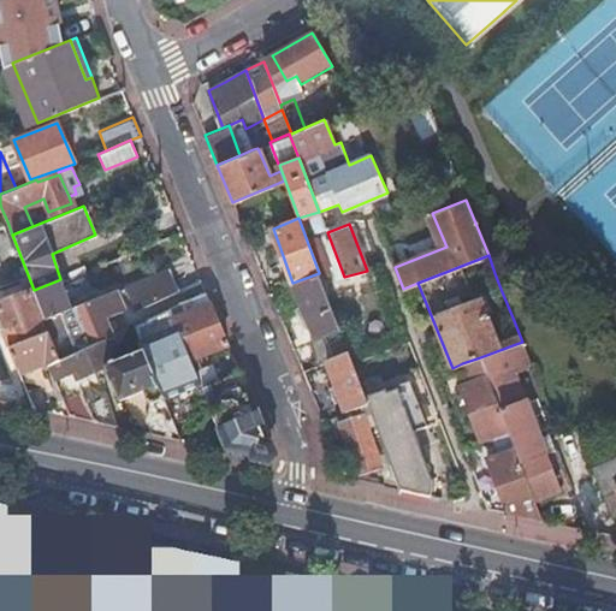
[(135,309),(177,290),(166,268),(124,285),(135,309)]
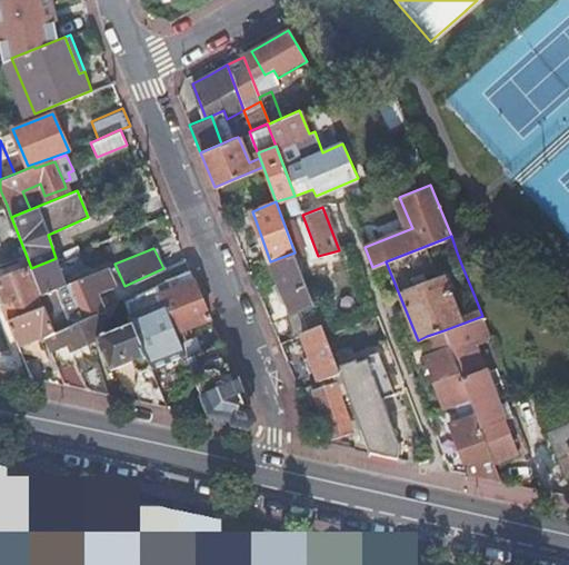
[(322,325),(301,270),(295,253),(270,261),(291,311),(286,314),(293,336),(302,333),(322,325)]
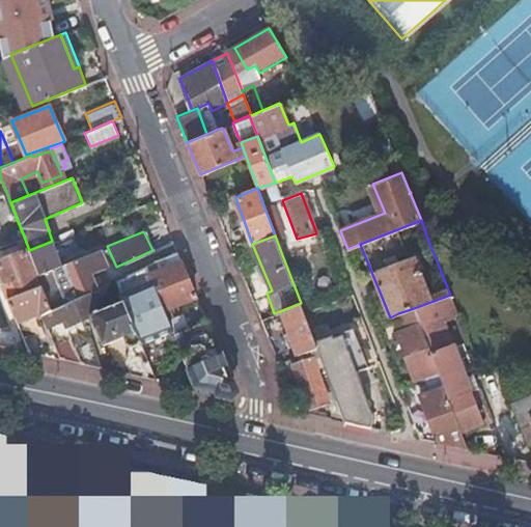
[(239,240),(228,243),(232,252),(243,248),(239,240)]
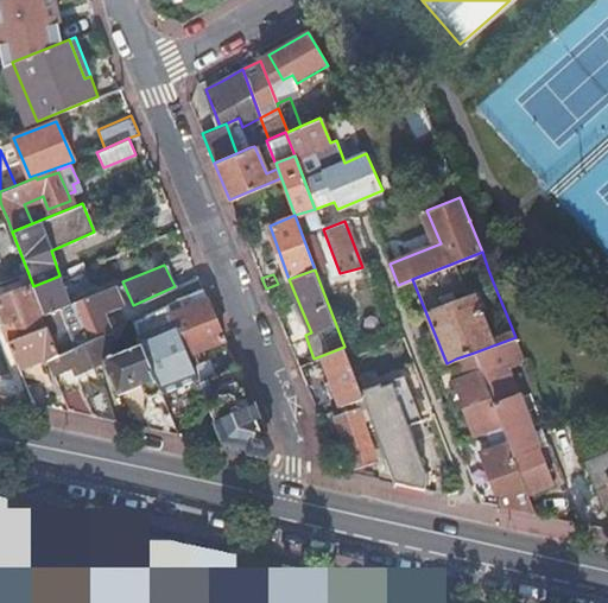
[(33,286),(44,315),(68,304),(57,277),(33,286)]
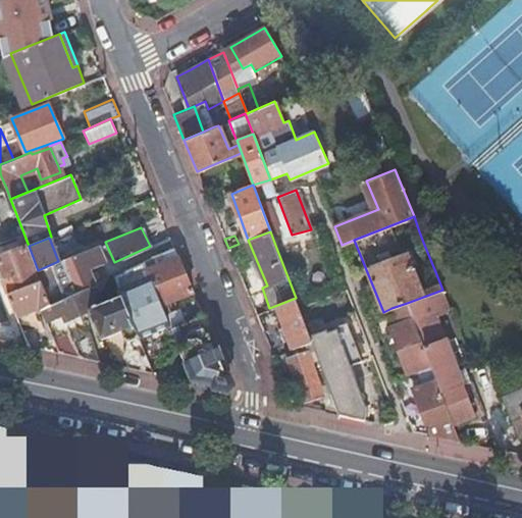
[(20,288),(39,281),(24,246),(0,255),(0,265),(5,279),(15,275),(20,288)]
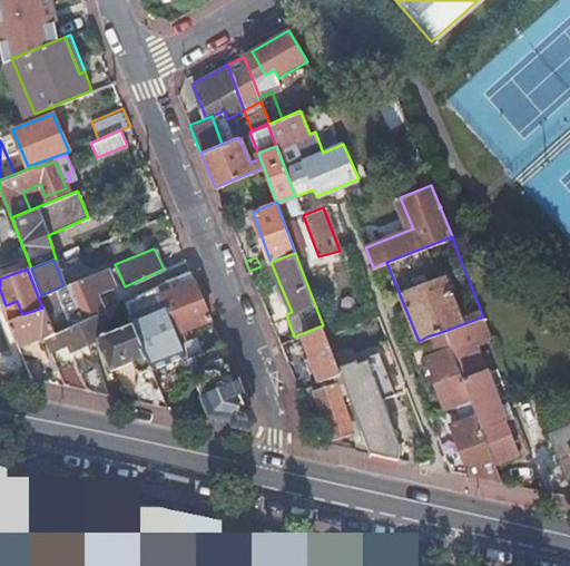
[(46,306),(48,312),(64,305),(65,308),(75,303),(80,315),(102,308),(97,293),(110,288),(104,270),(64,285),(41,295),(46,306)]
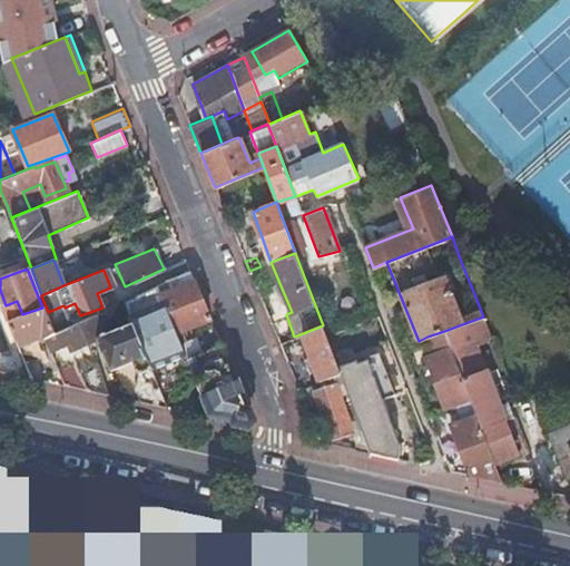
[(220,343),(189,270),(166,280),(170,290),(159,293),(180,343),(186,357),(220,343)]
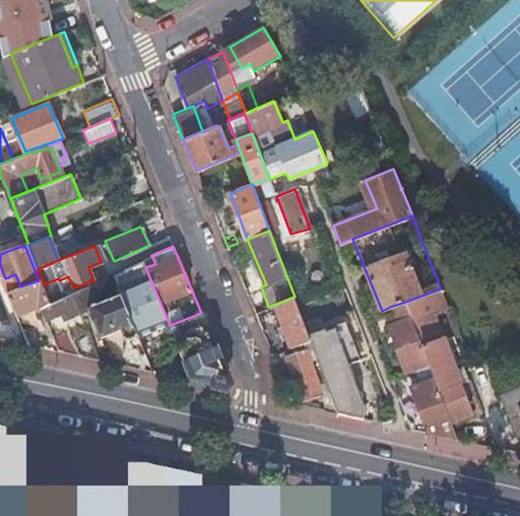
[(134,324),(165,313),(145,267),(142,259),(142,258),(112,270),(113,273),(114,276),(122,295),(134,324)]
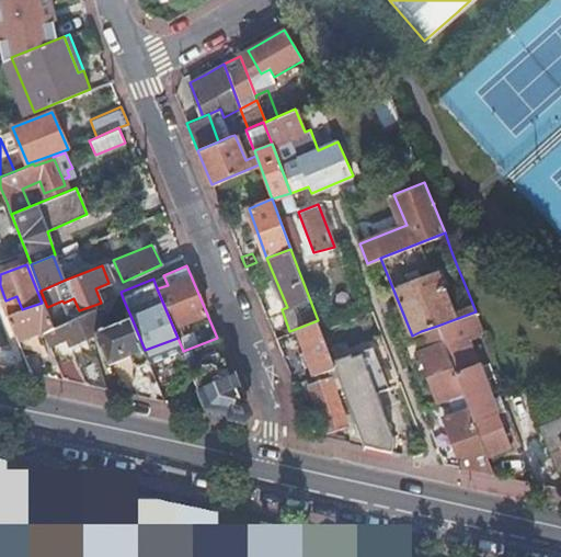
[(132,318),(123,298),(115,302),(123,320),(132,318)]
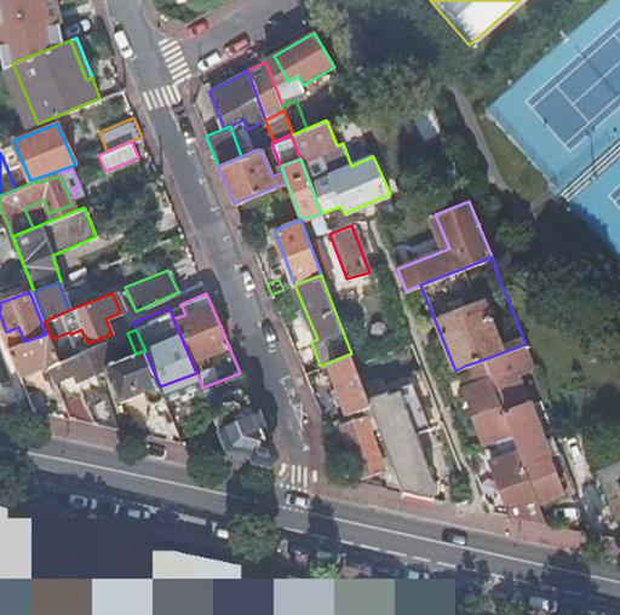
[(47,363),(49,366),(59,360),(52,339),(50,333),(46,334),(24,342),(9,346),(22,380),(44,386),(46,378),(41,365),(47,363)]
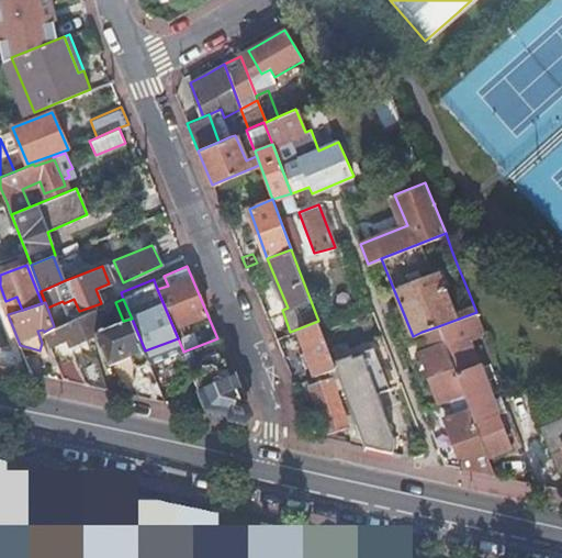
[(138,393),(165,399),(149,363),(145,350),(132,319),(123,321),(103,328),(94,309),(54,326),(44,332),(52,348),(69,342),(70,345),(97,333),(109,363),(132,355),(136,366),(134,381),(138,393)]
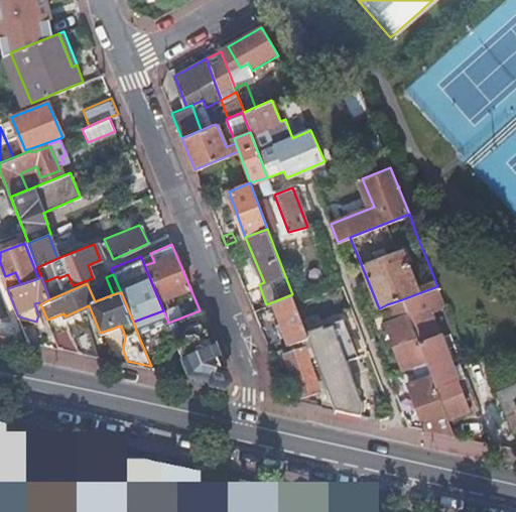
[(441,295),(437,286),(402,299),(425,360),(426,363),(446,415),(468,407),(427,301),(441,295)]
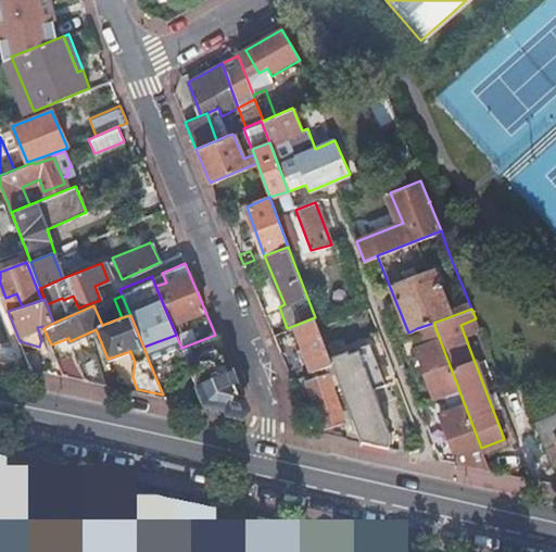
[(0,340),(11,341),(0,314),(0,340)]
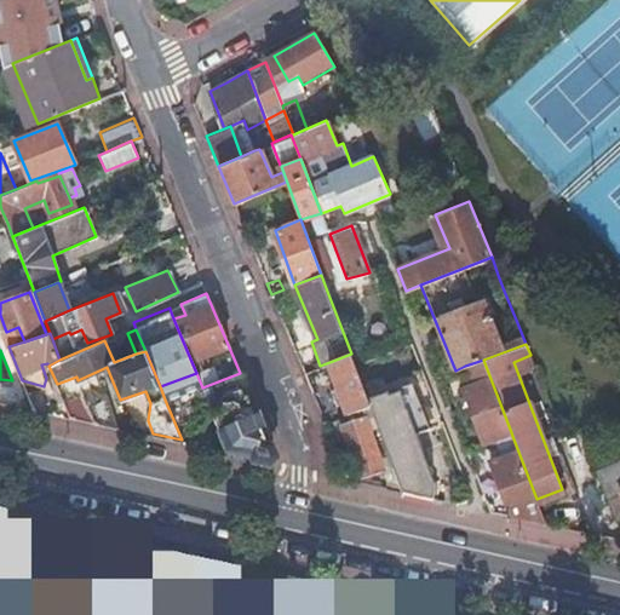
[(355,363),(351,354),(329,362),(348,413),(369,406),(367,397),(355,363)]
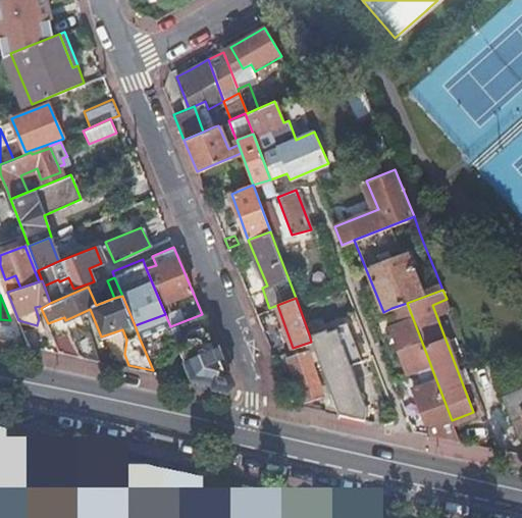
[(430,364),(407,303),(392,308),(398,324),(389,327),(407,372),(430,364)]
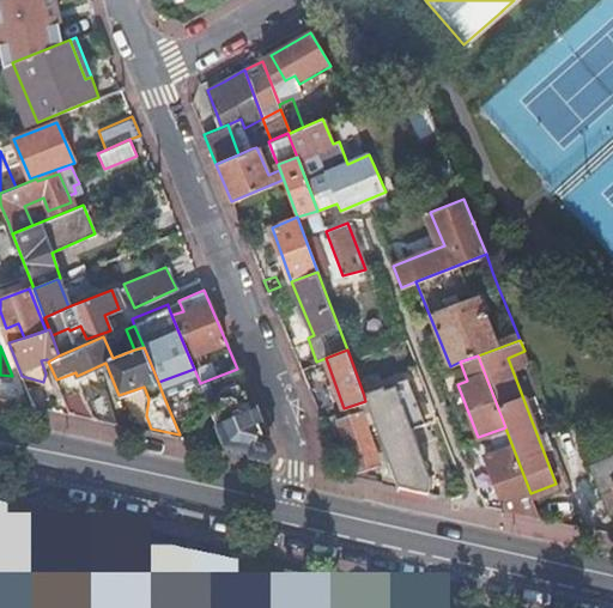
[(271,449),(237,369),(200,383),(224,439),(271,449)]
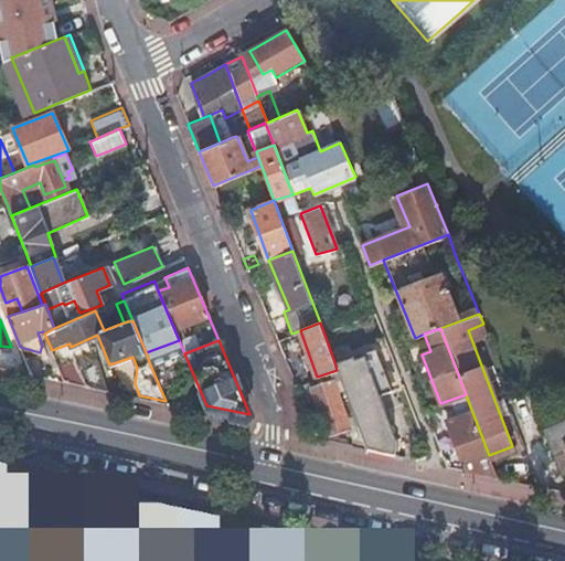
[(376,347),(334,362),(337,370),(350,403),(366,447),(395,453),(396,436),(380,392),(392,388),(376,347)]
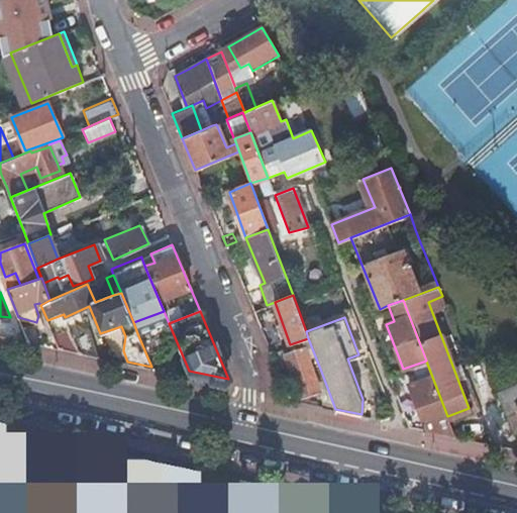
[(80,351),(100,355),(88,326),(73,332),(80,351)]
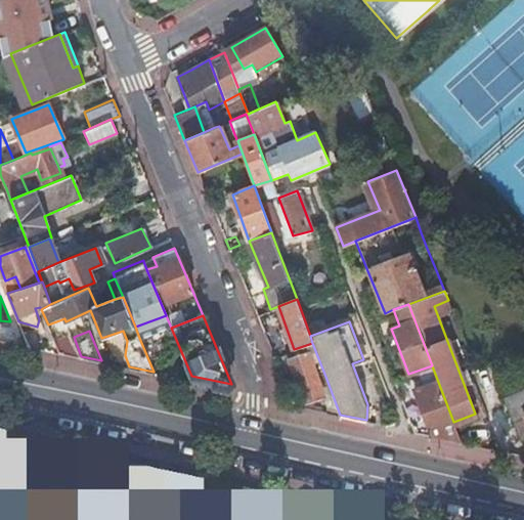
[(323,397),(306,352),(289,358),(306,403),(323,397)]
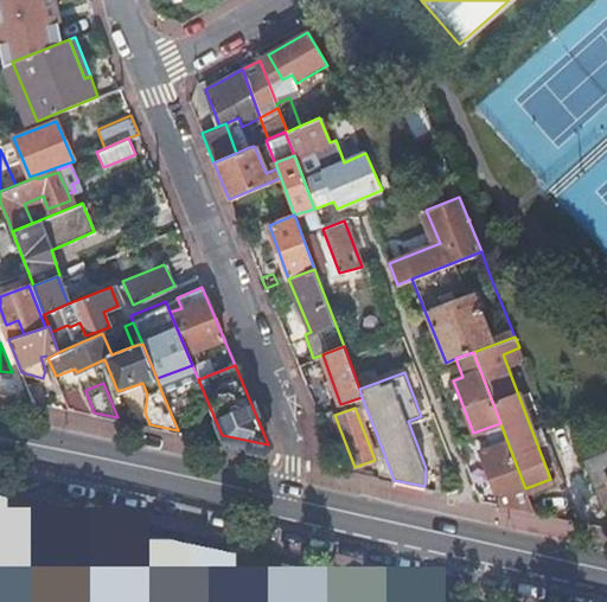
[(525,488),(502,427),(487,431),(493,447),(480,450),(500,503),(534,511),(528,494),(525,488)]
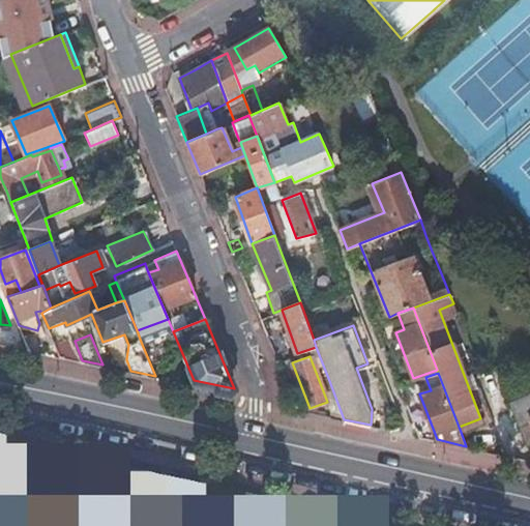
[(231,393),(234,388),(194,380),(196,385),(231,393)]
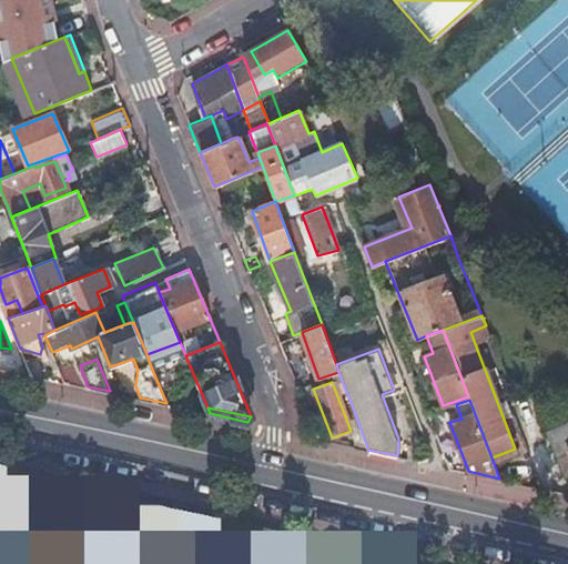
[(567,421),(547,430),(567,476),(567,475),(567,421)]
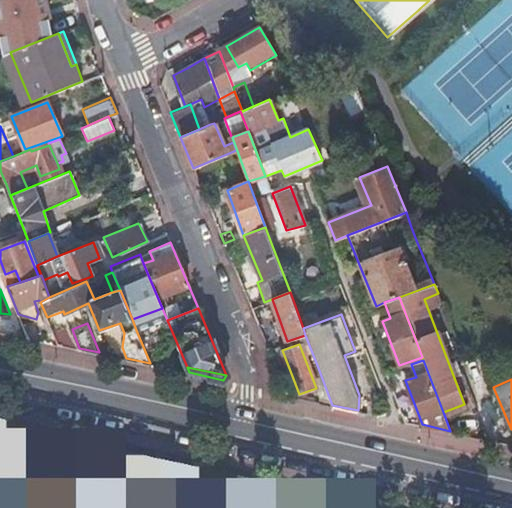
[(464,404),(443,412),(445,417),(466,409),(464,404)]
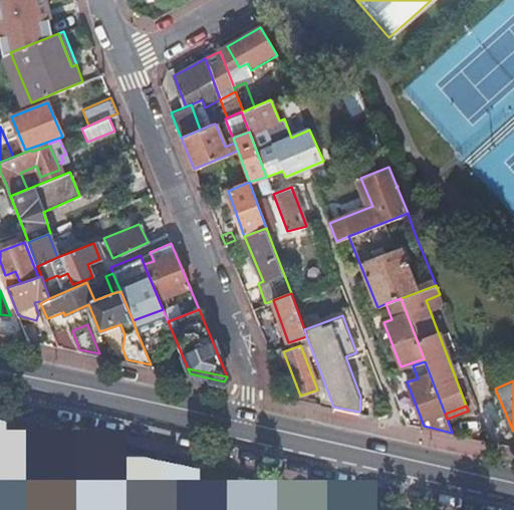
[(143,509),(143,497),(173,495),(174,473),(0,434),(0,509),(143,509)]
